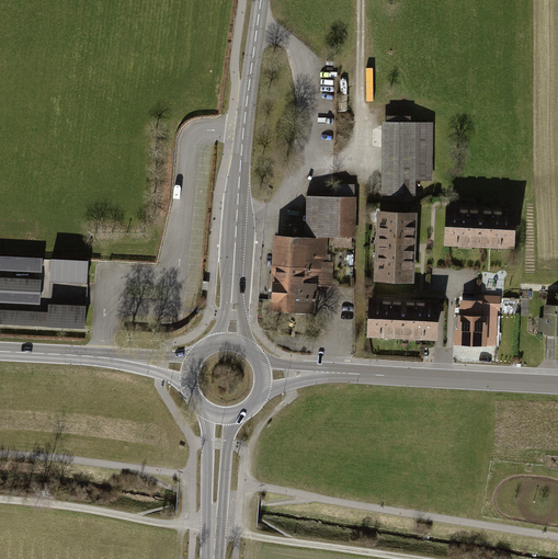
[(385,122),(382,122),(382,194),(416,194),(416,179),(432,179),(432,122),(411,122),(411,115),(385,115),(385,122)]
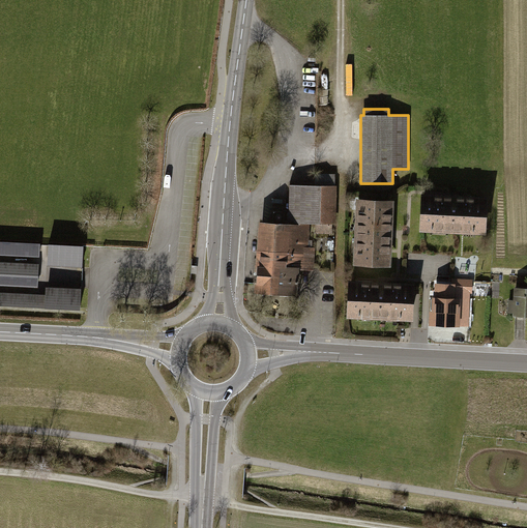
[(286,225),(257,224),(254,294),(298,295),(299,269),(313,270),(314,246),(305,245),(306,224),(317,224),(317,231),(330,232),(330,225),(334,225),(337,172),(313,171),(312,185),(287,185),(286,225)]
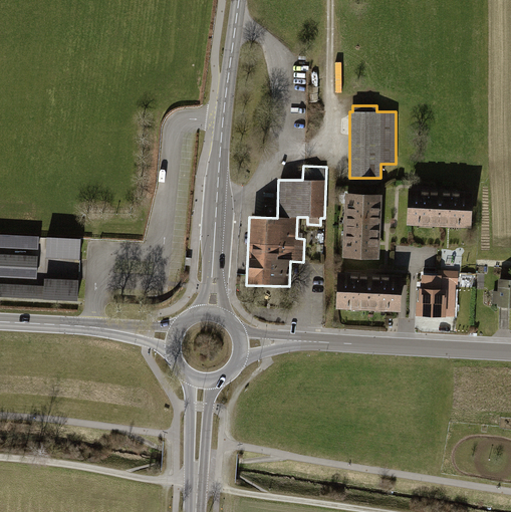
[(472,191),(408,188),(407,225),(471,228),(472,191)]
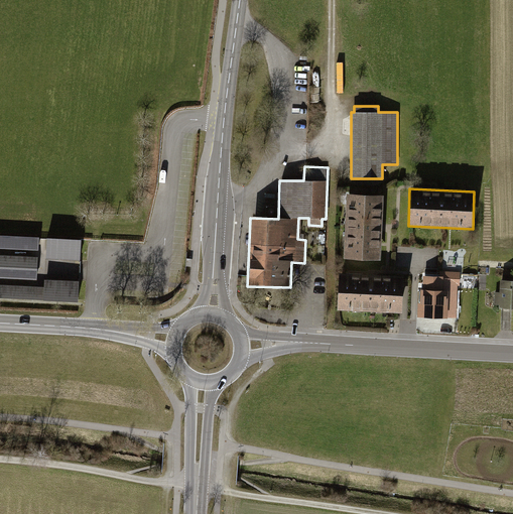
[(384,196),(347,195),(345,259),(382,260),(384,196)]
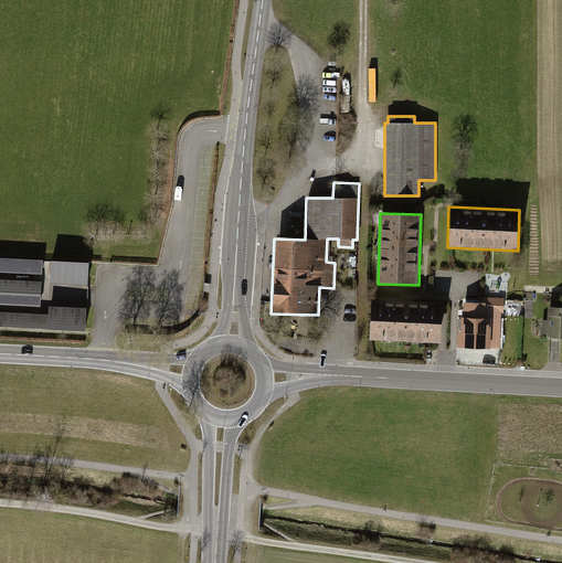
[(38,257),(0,255),(0,266),(38,269),(38,257)]
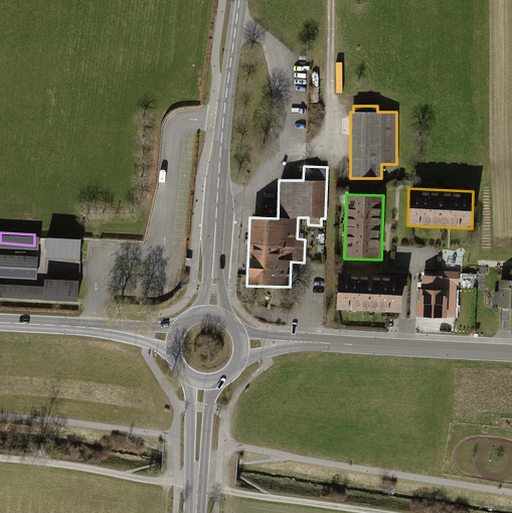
[(76,236),(44,235),(43,253),(75,255),(76,236)]
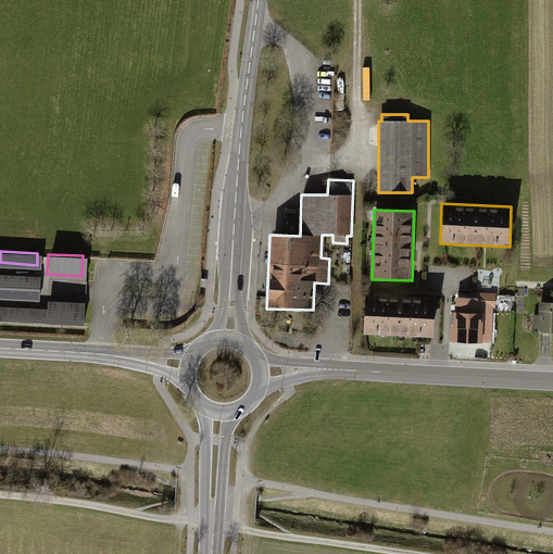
[(36,274),(0,272),(0,293),(35,296),(36,274)]
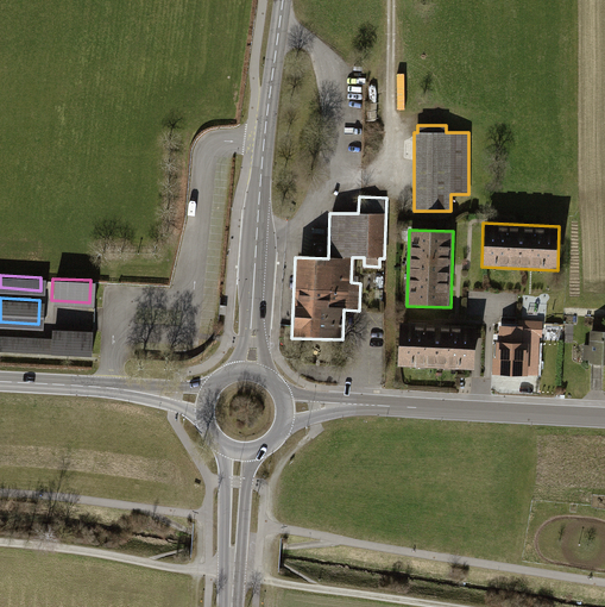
[(495,325),(493,375),(528,376),(529,342),(522,342),(522,332),(541,333),(542,319),(516,318),(516,325),(495,325)]
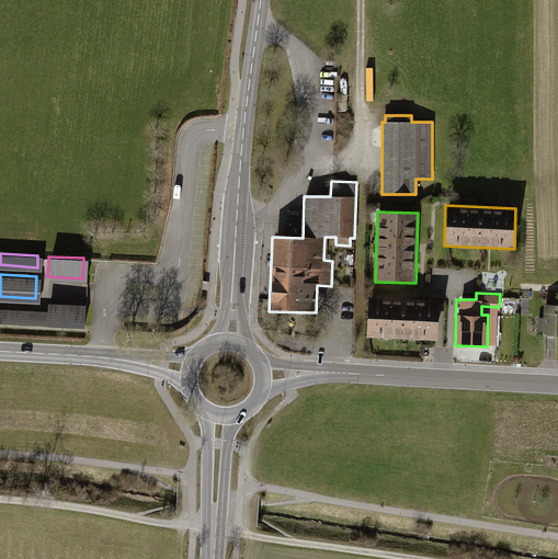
[(368,296),(366,338),(430,341),(442,341),(442,327),(439,327),(440,299),(368,296)]
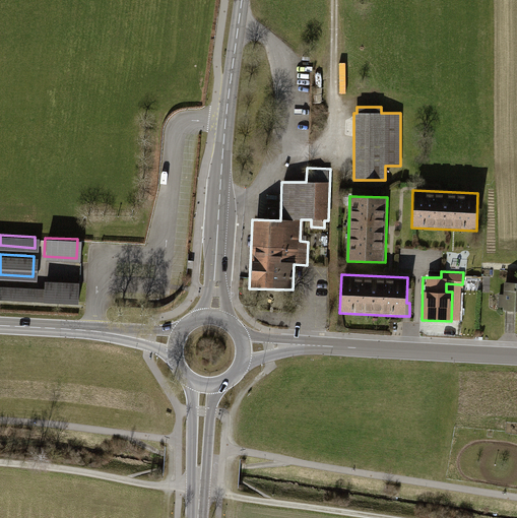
[(75,280),(42,279),(42,298),(74,300),(75,280)]
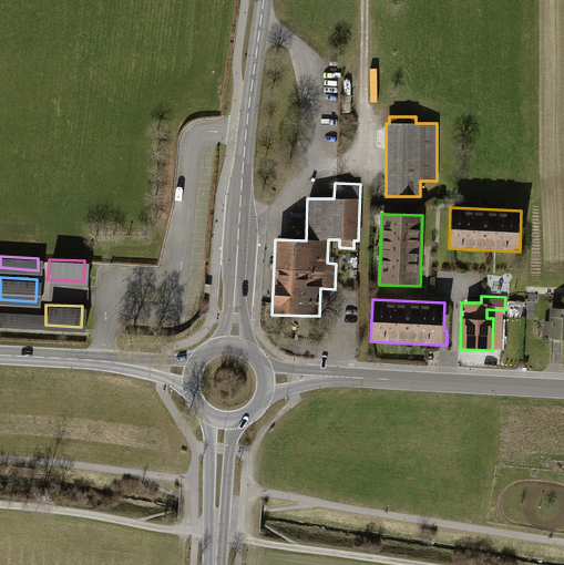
[(563,306),(545,306),(545,321),(539,321),(537,334),(544,334),(544,338),(563,338),(563,306)]
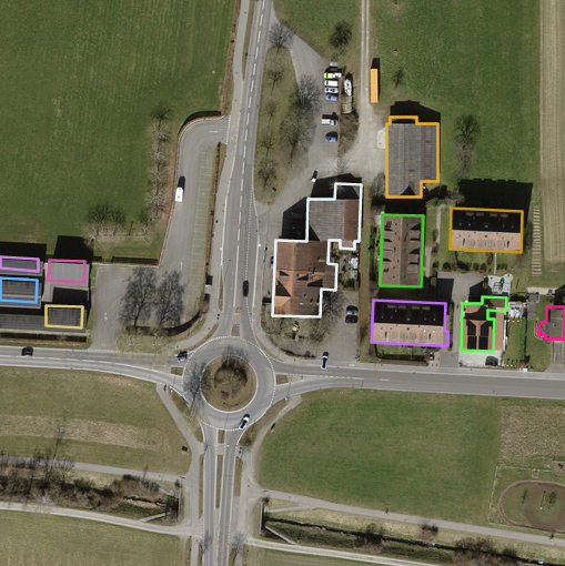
[(38,313),(0,311),(0,322),(38,324),(38,313)]
